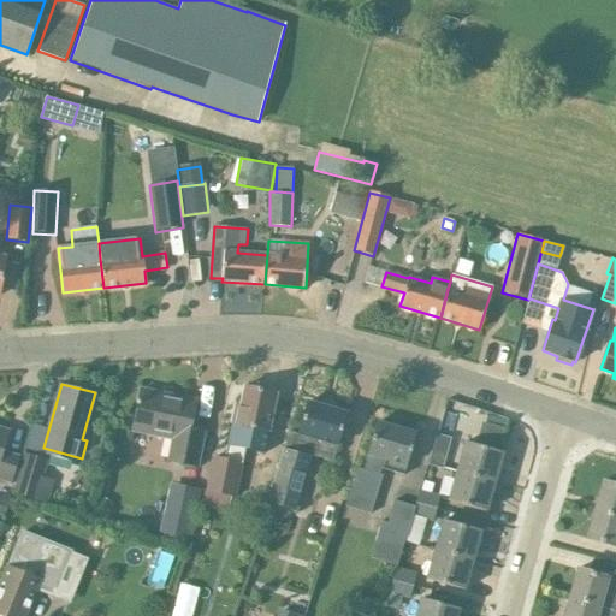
[(277,392),(244,385),(241,404),(236,403),(225,458),(212,455),(205,492),(207,492),(203,508),(229,514),(232,497),(237,498),(244,463),(242,463),(250,427),(270,431),(277,392)]
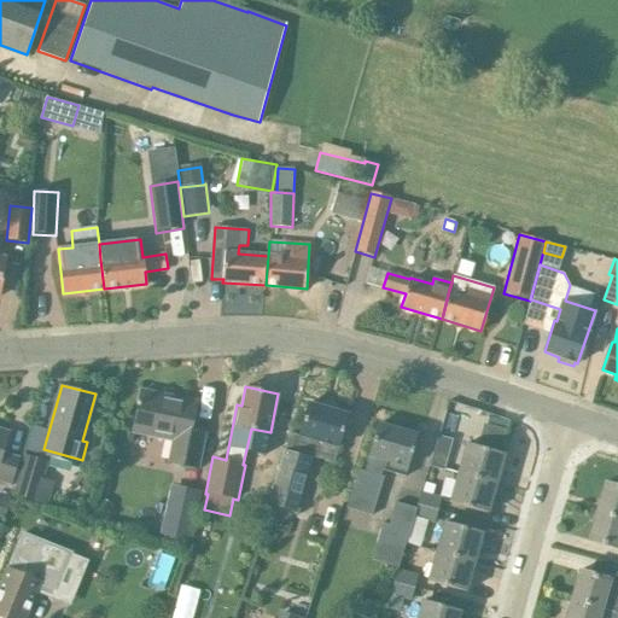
[(174,396),(144,390),(135,431),(181,441),(176,462),(199,468),(207,433),(192,430),(197,406),(173,401),(174,396)]
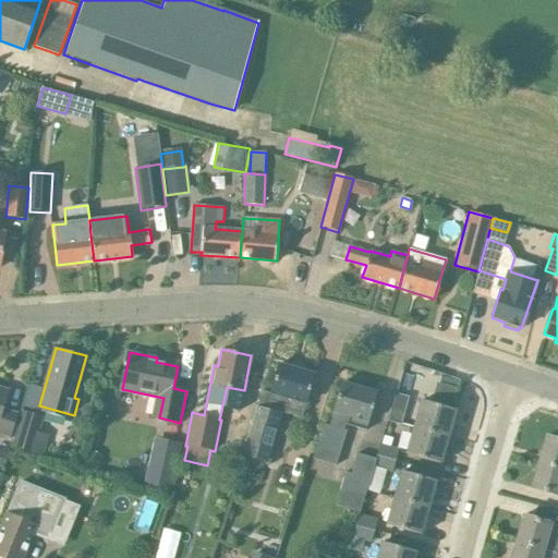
[(314,374),(279,364),(270,393),(262,390),(241,456),(267,464),(282,413),(301,419),(314,374)]
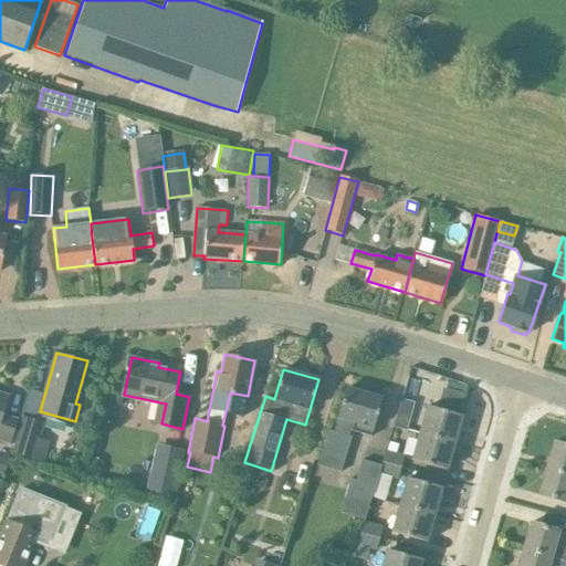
[(465,387),(448,381),(447,388),(463,394),(465,387)]
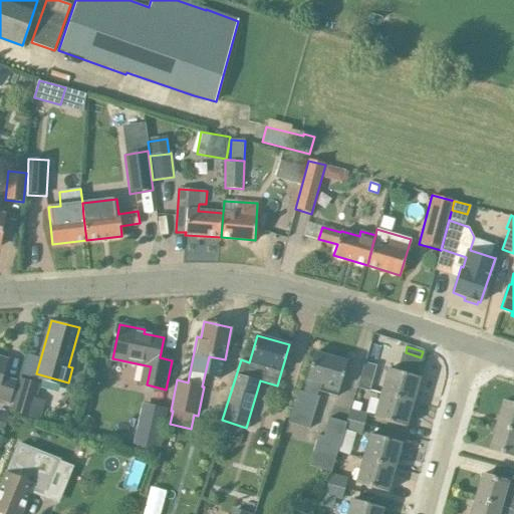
[(347,361),(314,352),(302,392),(297,391),(287,423),(309,430),(319,398),(317,397),(318,392),(336,397),(347,361)]
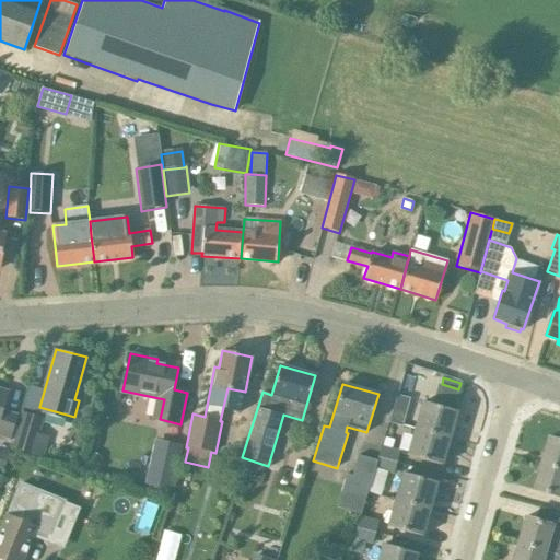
[(0,435),(10,439),(18,416),(2,410),(8,393),(0,389),(0,435)]
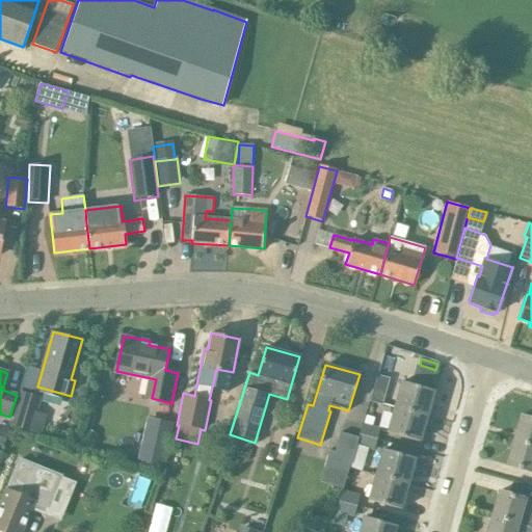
[(390,378),(377,375),(370,401),(382,405),(390,378)]
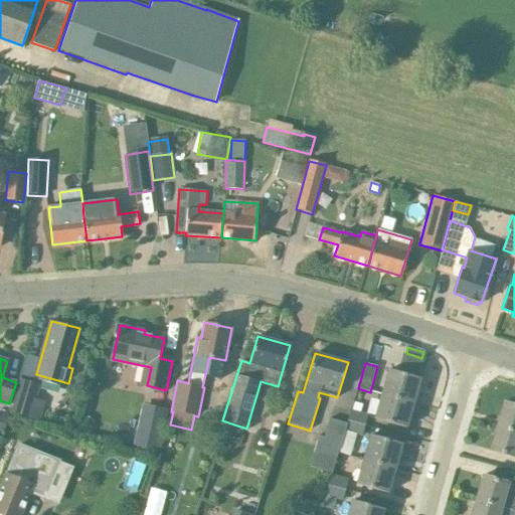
[(389,369),(383,393),(413,402),(420,378),(389,369)]
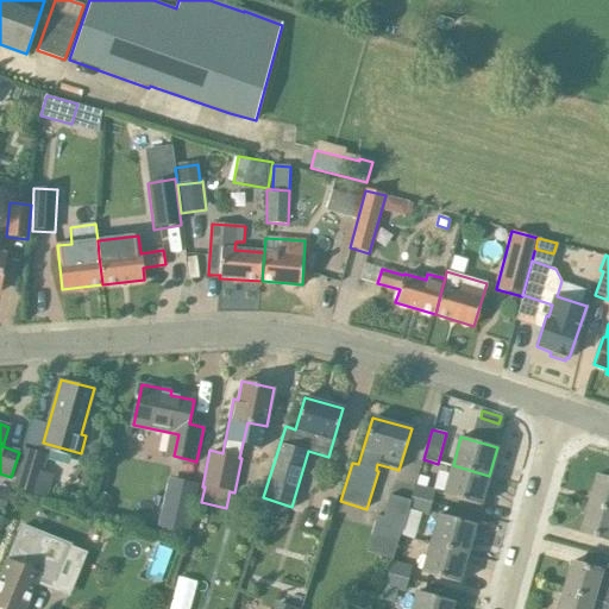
[(45,500),(52,475),(36,470),(41,453),(25,449),(12,489),(45,500)]
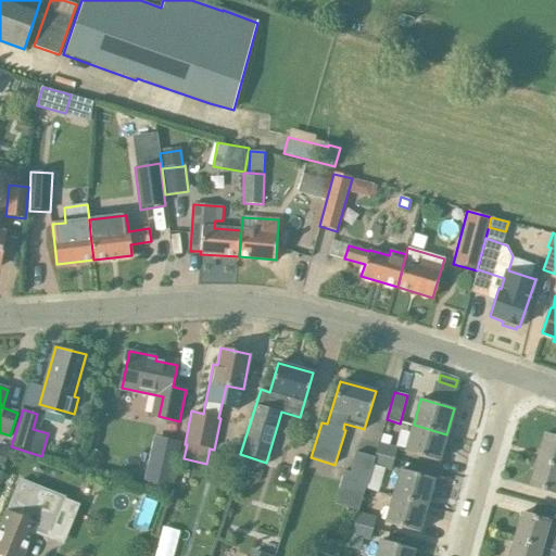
[(446,434),(414,425),(406,451),(439,460),(446,434)]
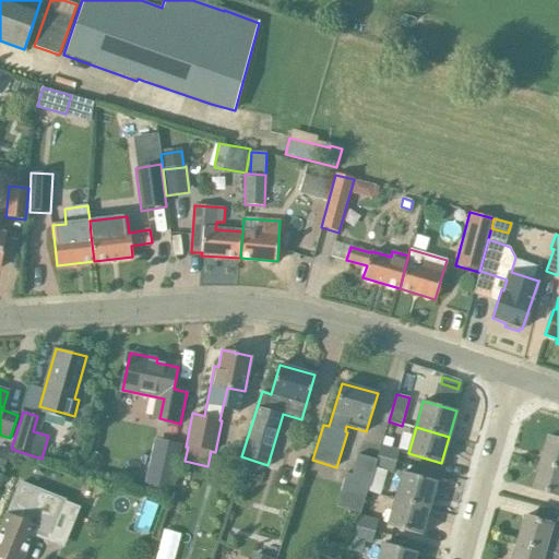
[(558,440),(547,437),(539,462),(558,466),(558,440)]
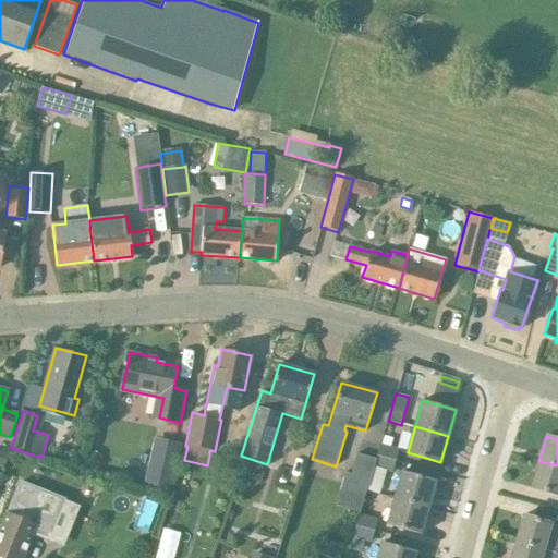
[(155,437),(144,488),(171,495),(183,444),(155,437)]
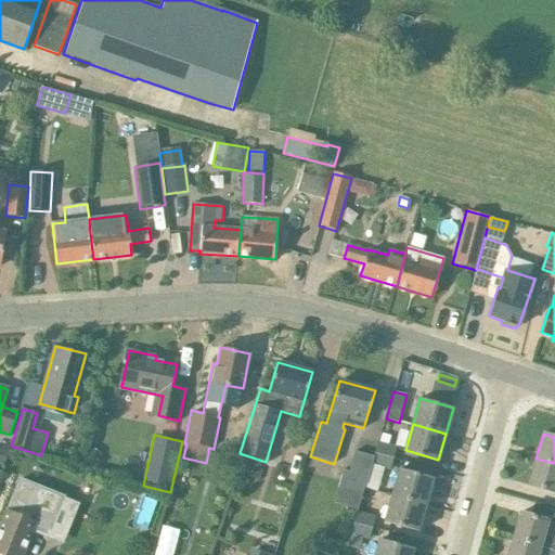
[(0,441),(0,462),(4,464),(10,446),(0,441)]
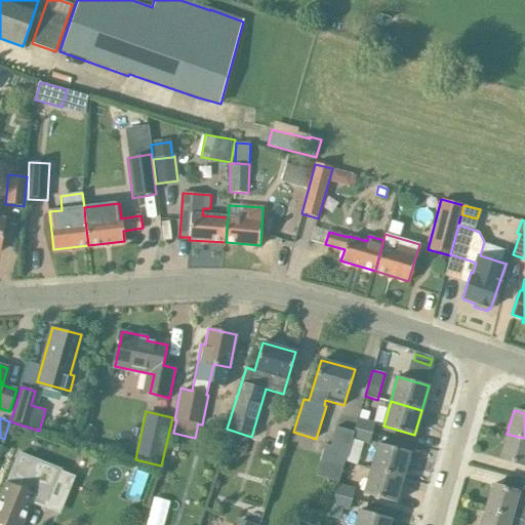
[(358,417),(355,428),(372,433),(375,422),(358,417)]
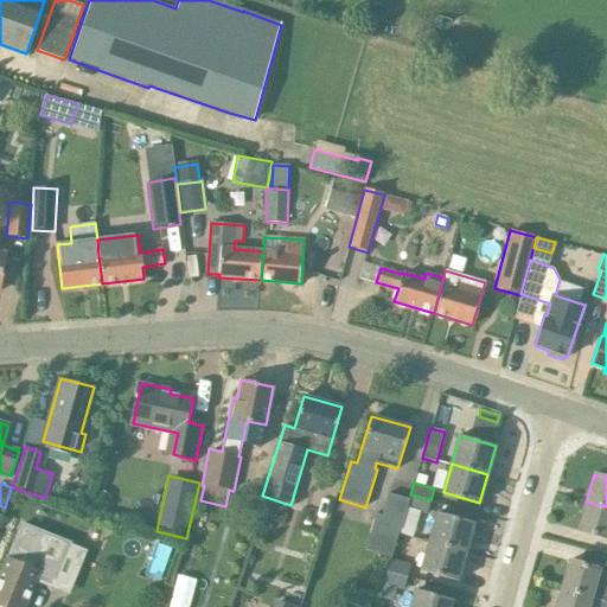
[(97,491),(88,509),(102,516),(112,499),(97,491)]
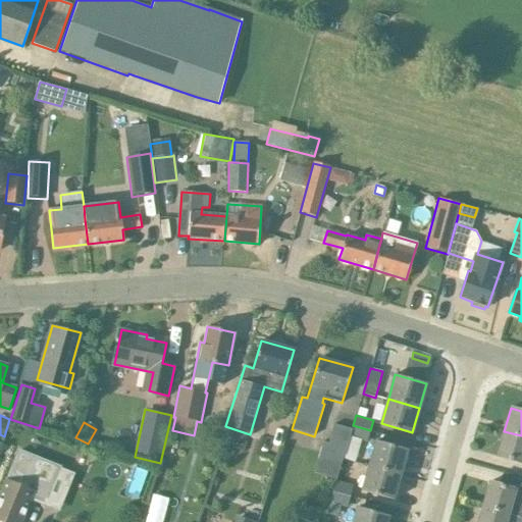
[(337,480),(347,447),(349,437),(352,429),(333,424),(328,442),(323,441),(314,473),(337,480)]
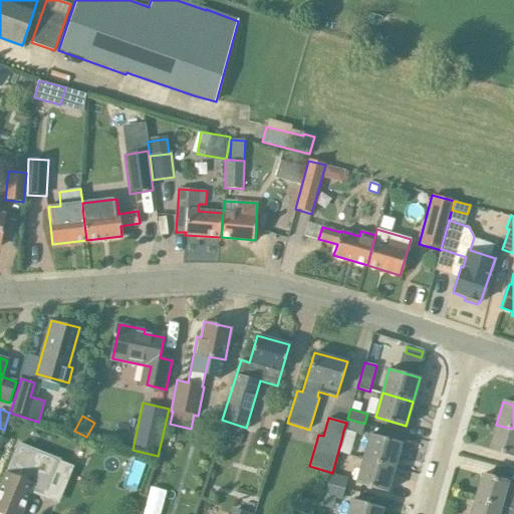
[(347,419),(346,423),(343,431),(361,436),(364,424),(347,419)]
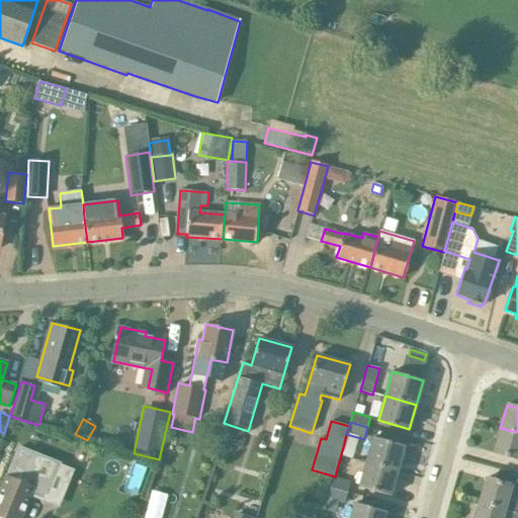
[(517,432),(500,428),(494,451),(517,458),(517,432)]
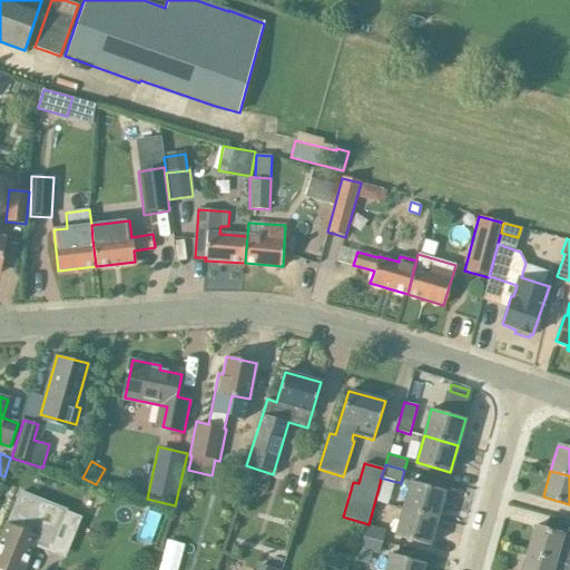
[(403,508),(438,518),(445,490),(411,480),(403,508)]
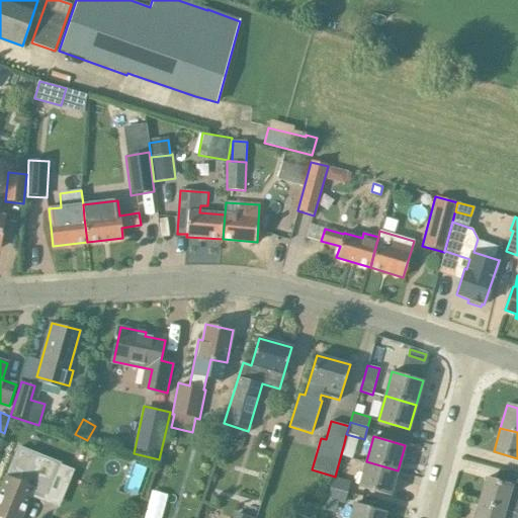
[(60,463),(19,447),(7,477),(0,493),(0,517),(2,517),(21,517),(34,489),(48,494),(60,463)]
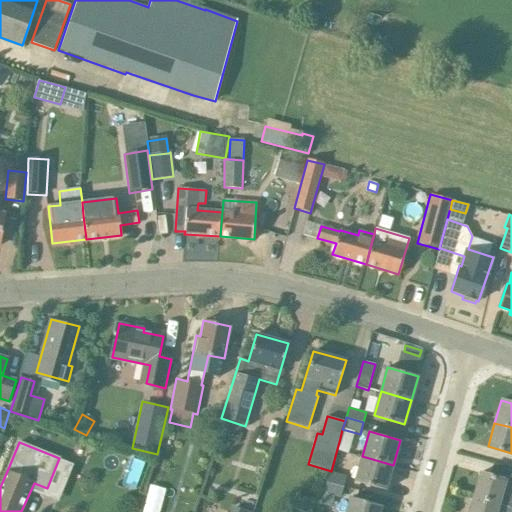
[(386,490),(393,465),(362,456),(355,481),(386,490)]
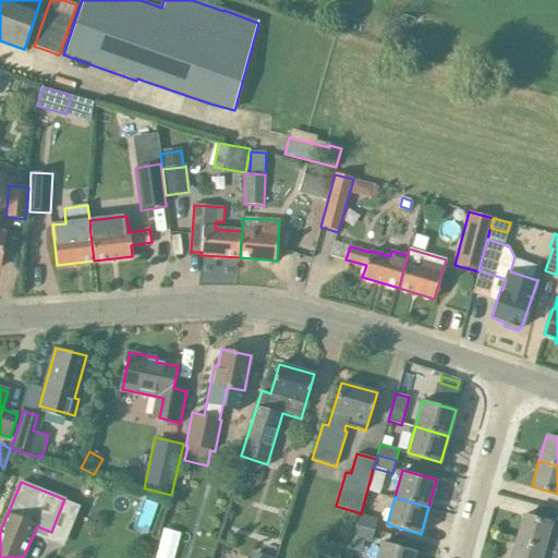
[(137,524),(150,529),(158,504),(145,500),(137,524)]
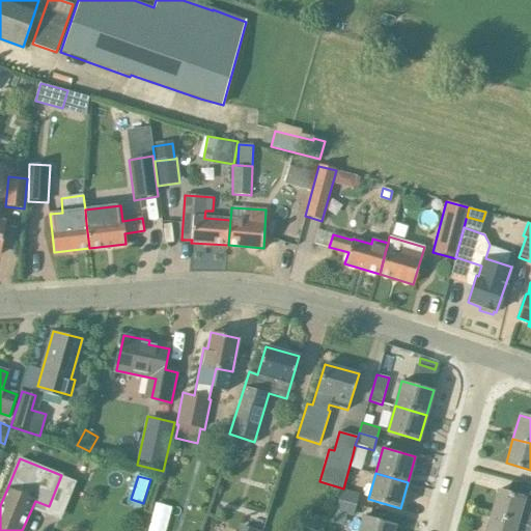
[(342,490),(339,499),(355,504),(358,494),(342,490)]
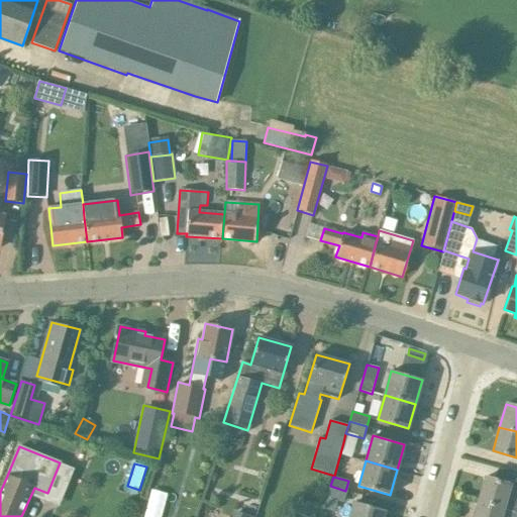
[(485,477),(479,501),(516,511),(516,500),(508,498),(511,484),(485,477)]
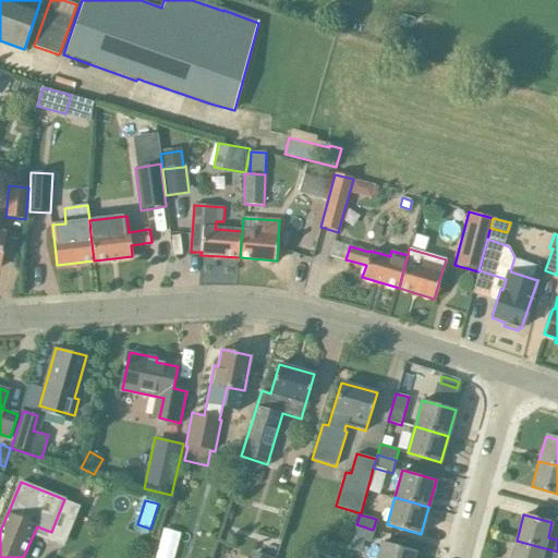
[(356,524),(353,537),(370,542),(373,530),(356,524)]
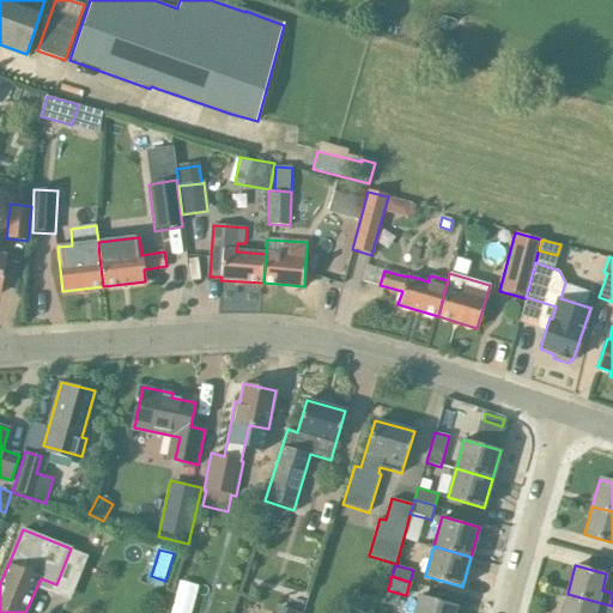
[(612,612),(612,606),(568,594),(562,612),(612,612)]
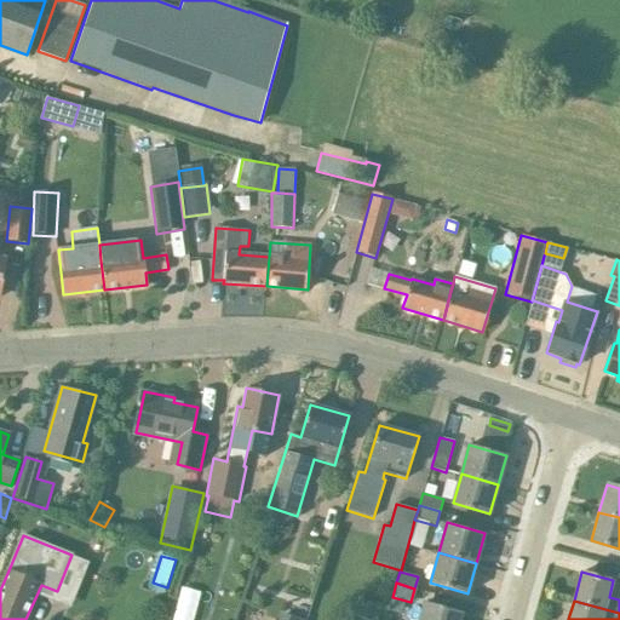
[(424,602),(418,619),(459,619),(461,613),(424,602)]
